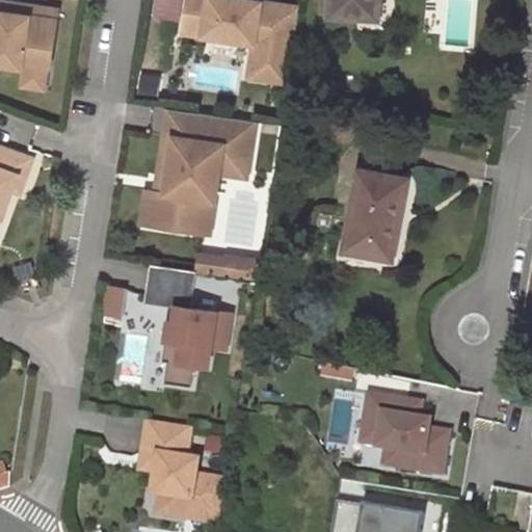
[(183,22),(185,0),(157,0),(155,18),(183,22)]
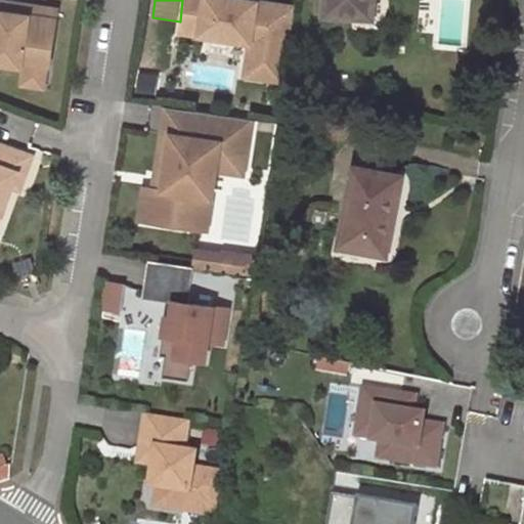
[(296,7),(249,0),(186,0),(181,32),(251,43),(290,49),(296,7)]
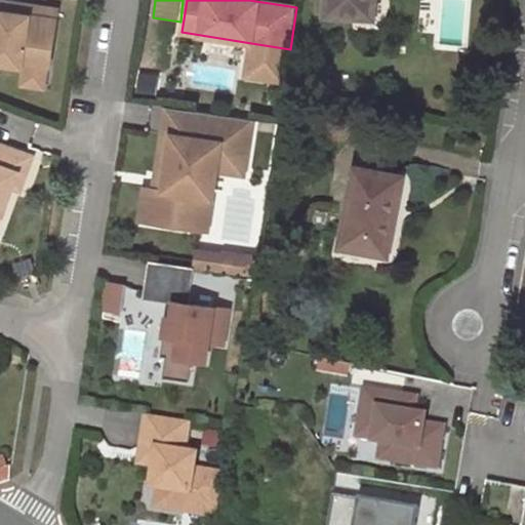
[(329,0),(328,13),(370,15),(371,0),(329,0)]
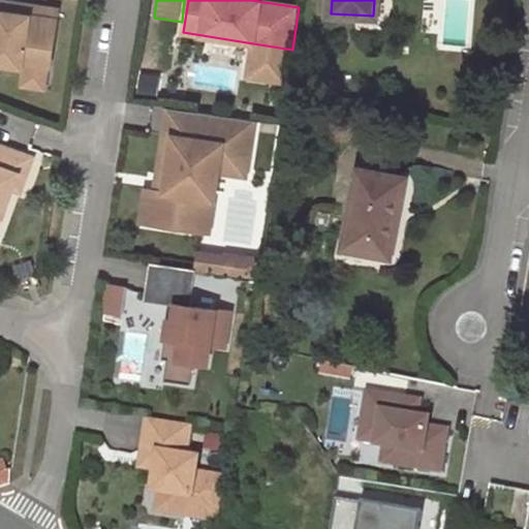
[(0,1),(0,10),(57,20),(58,10),(0,1)]
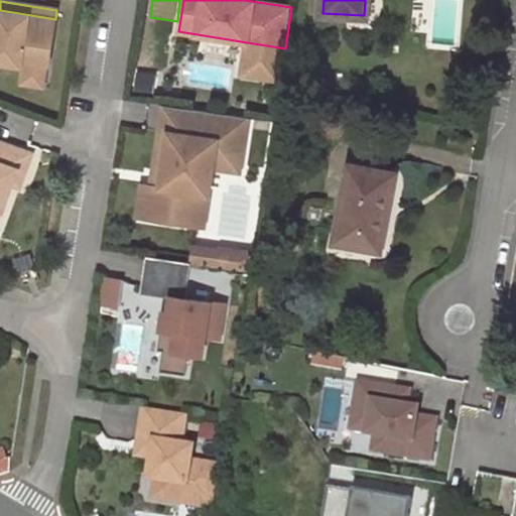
[(0,61),(21,66),(22,60),(46,65),(48,65),(55,19),(0,10),(0,61)]
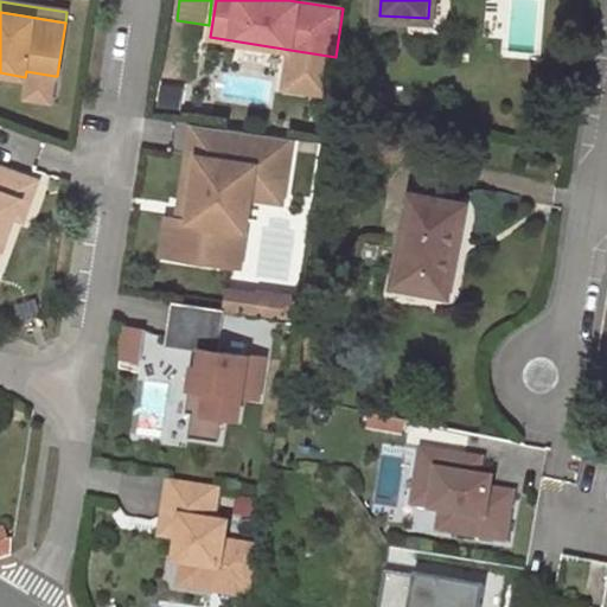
[(336,57),(291,50),(285,88),(330,95),(336,57)]
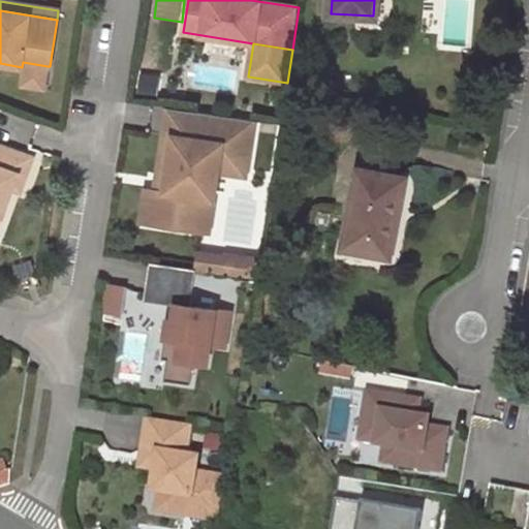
[(23,62),(22,67),(19,85),(43,89),(48,66),(23,62)]
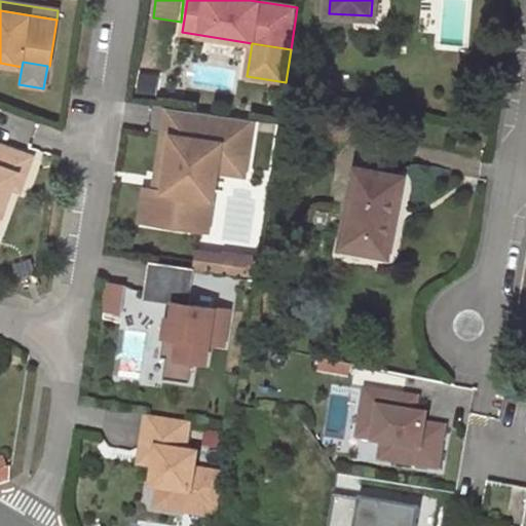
[(192,111),(167,107),(154,189),(163,191),(172,134),(188,137),(192,111)]
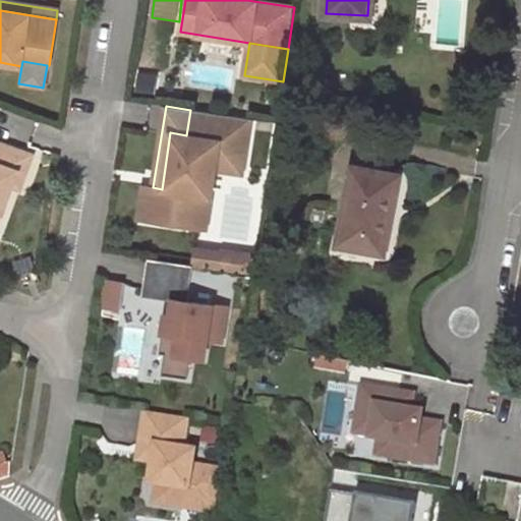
[(251,119),(190,110),(186,135),(170,132),(162,189),(153,187),(148,221),(183,226),(188,194),(211,197),(216,170),(217,162),(243,167),(251,119)]
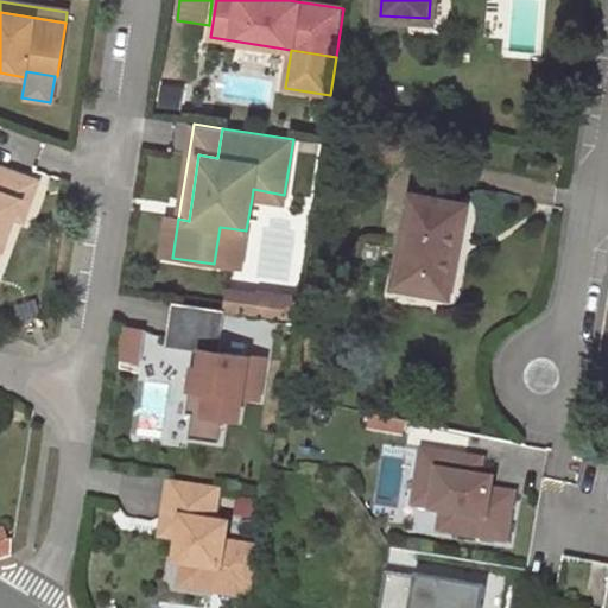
[(39,182),(0,166),(0,247),(4,249),(16,219),(23,201),(31,203),(39,182)]
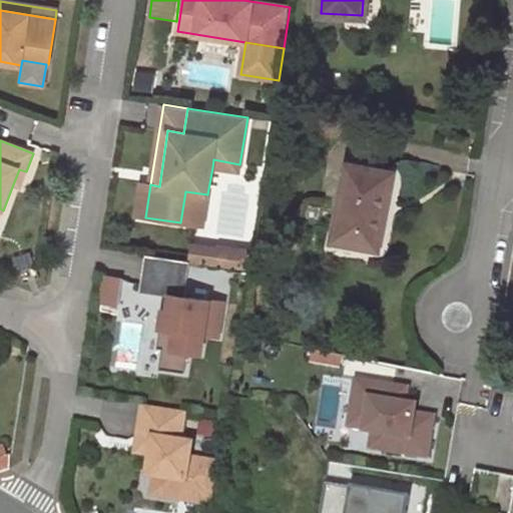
[(213,159),(212,167),(238,171),(239,164),(213,159)]
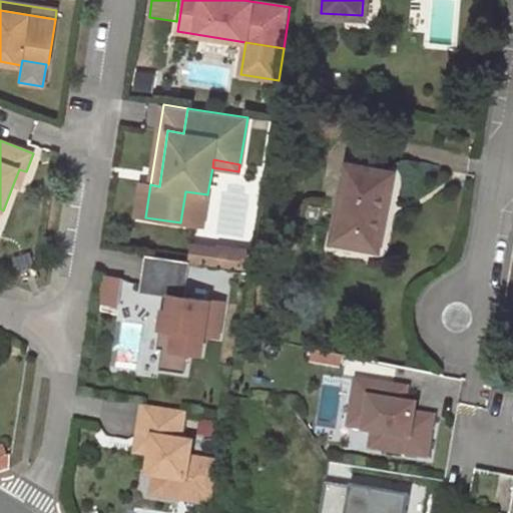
[(391,172),(389,172),(346,163),(331,241),(377,250),(385,217),(382,215),(391,172)]
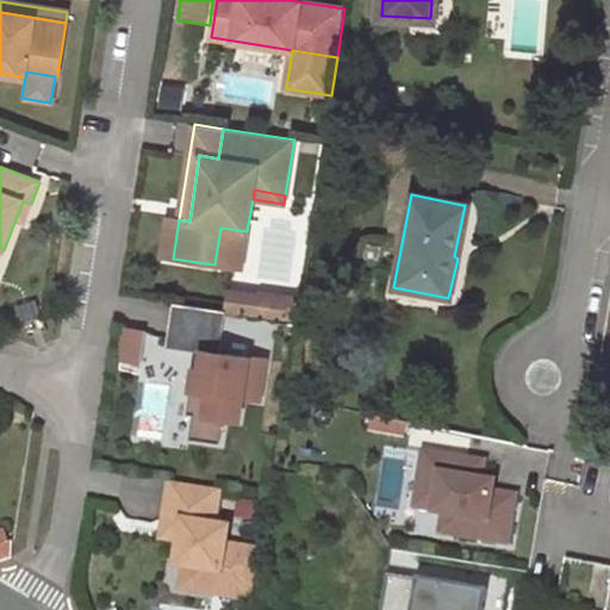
[(24,222),(31,204),(23,201),(16,219),(24,222)]
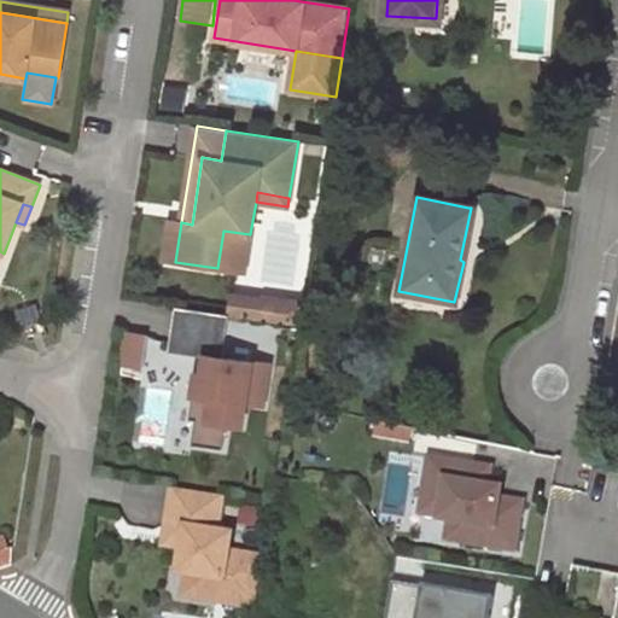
[(175,262),(181,222),(172,221),(165,260),(175,262)]
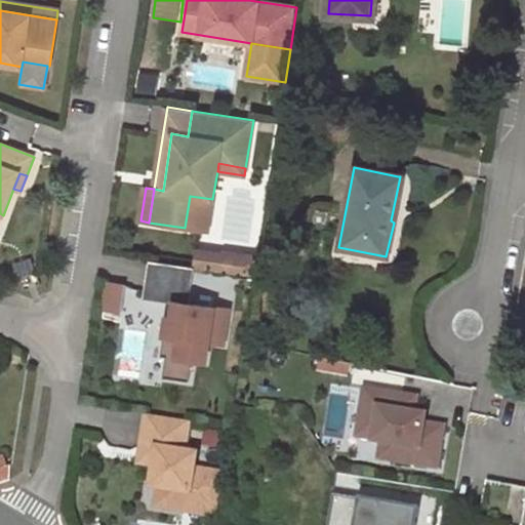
[(212,199),(190,196),(185,228),(208,231),(212,199)]
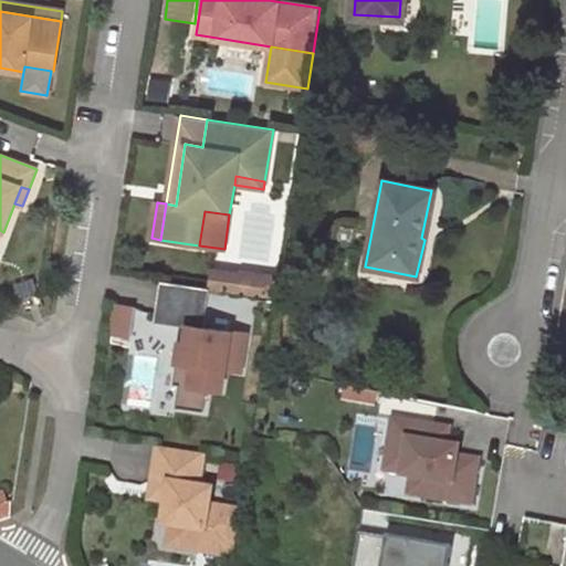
[(255,295),(258,275),(243,273),(241,293),(255,295)]
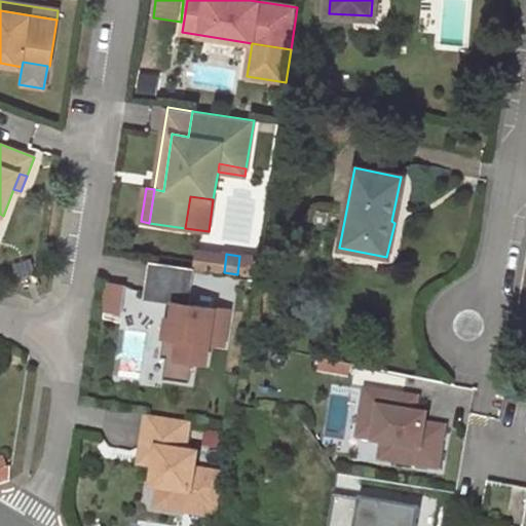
[(237,274),(256,276),(258,259),(239,256),(237,274)]
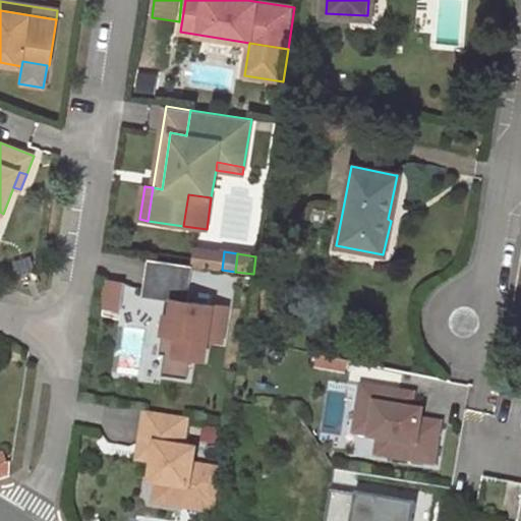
[(193,265),(149,257),(142,294),(173,299),(178,300),(176,310),(172,309),(168,331),(168,333),(178,335),(175,352),(165,351),(165,353),(162,373),(187,378),(190,356),(204,358),(207,338),(222,341),(227,306),(188,301),(193,265)]
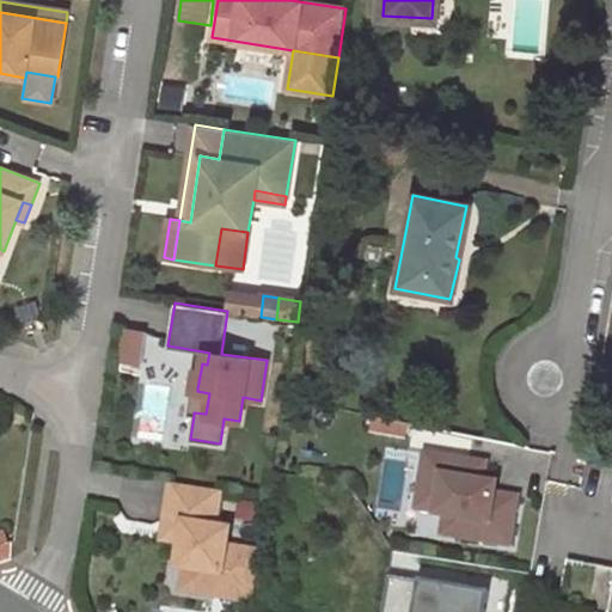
[(148,334),(128,328),(123,357),(144,362),(148,334)]
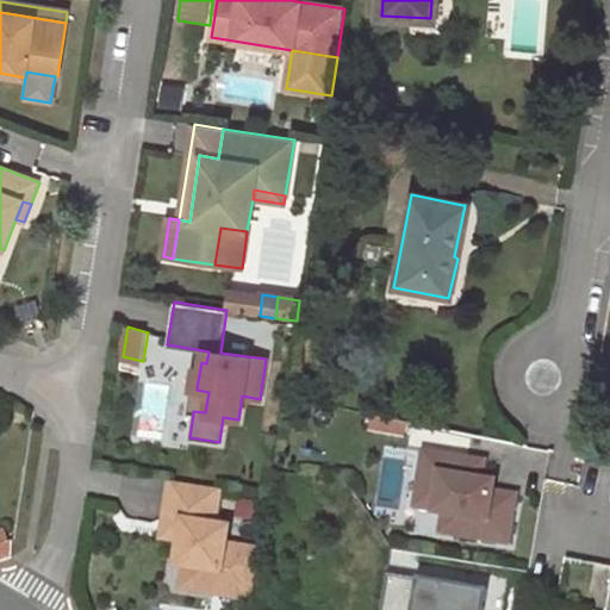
[(197,387),(192,386),(187,412),(193,414),(193,411),(205,412),(209,392),(197,390),(197,387)]
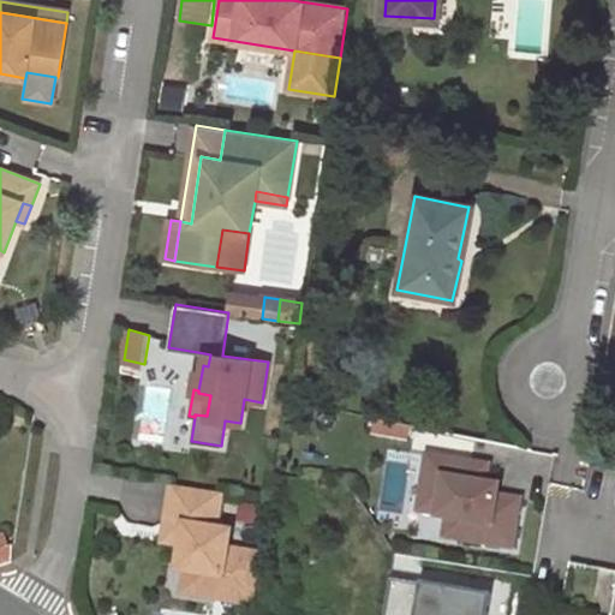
[(490,459),(427,448),(415,511),(443,517),(441,538),(514,550),(524,495),(497,493),(500,481),(488,477),(490,459)]
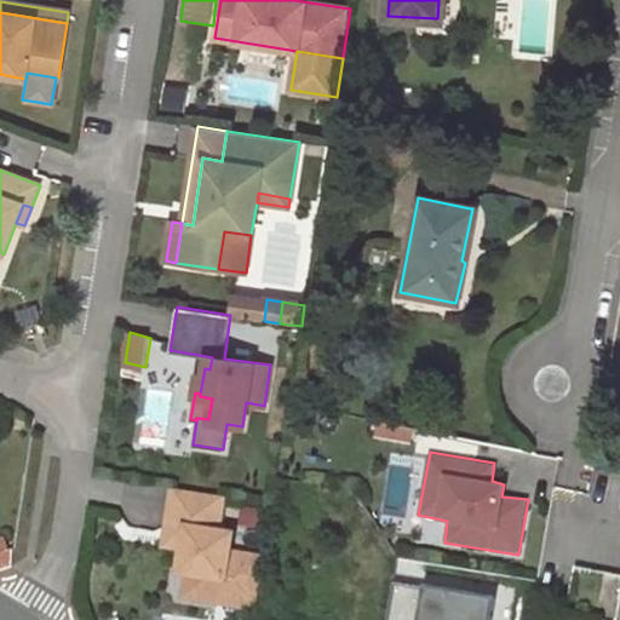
[(218,534),(224,499),(173,491),(167,528),(174,538),(184,539),(182,550),(178,575),(188,578),(219,583),(225,583),(229,555),(233,537),(218,534)]
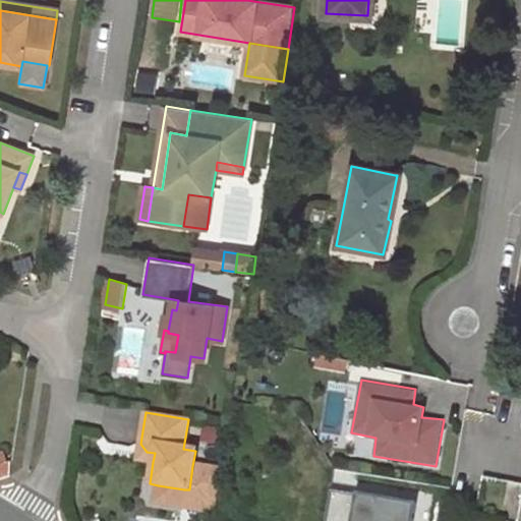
[(147,452),(140,444),(138,460),(153,462),(155,453),(147,452)]
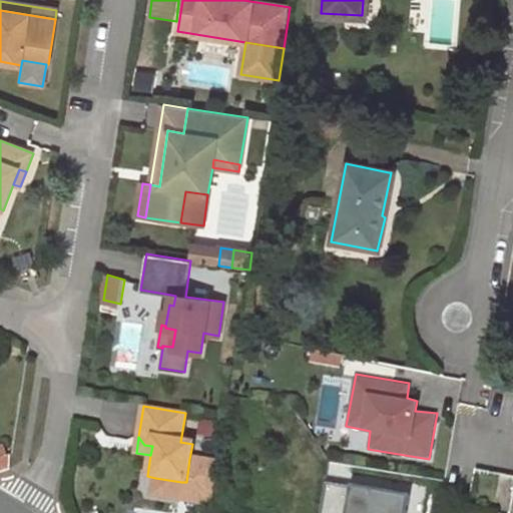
[(0,473),(11,469),(7,457),(0,459),(0,473)]
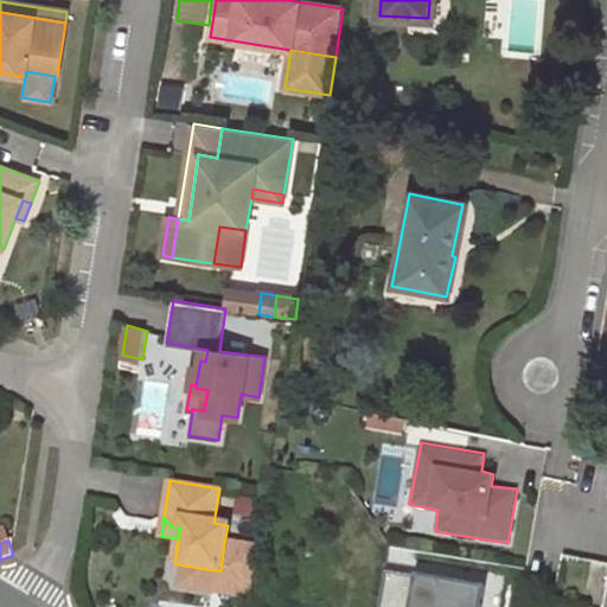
[(215,570),(211,590),(251,596),(260,548),(224,543),(221,570),(215,570)]
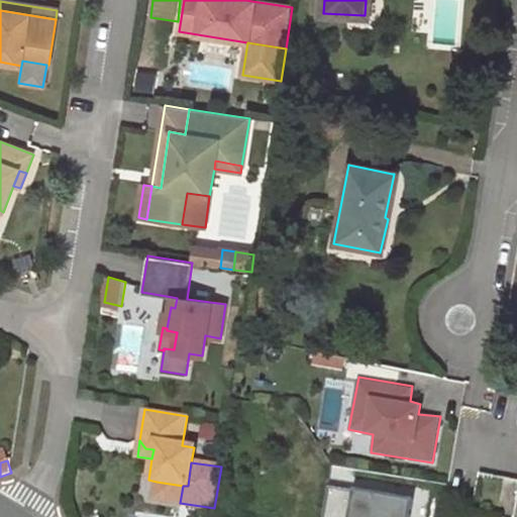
[(516,516),(516,479),(480,472),(474,503),(515,512),(514,516),(516,516)]
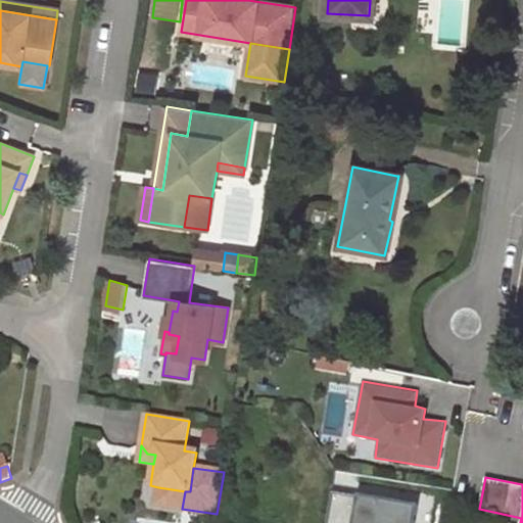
[(182,509),(185,491),(158,487),(156,505),(182,509)]
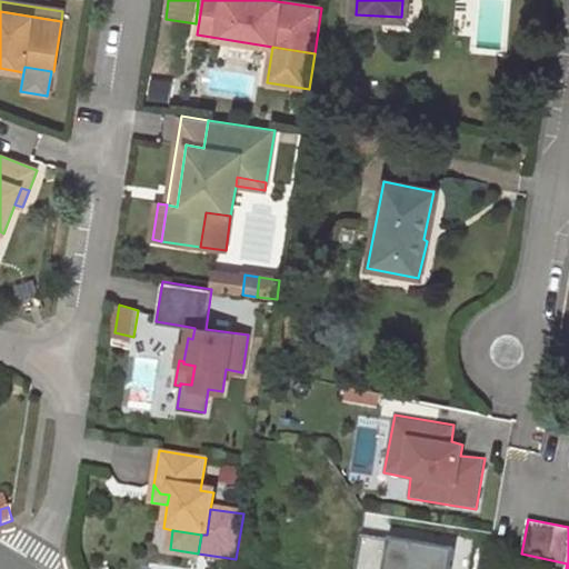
[(456,568),(459,547),(366,537),(362,568),(456,568)]
